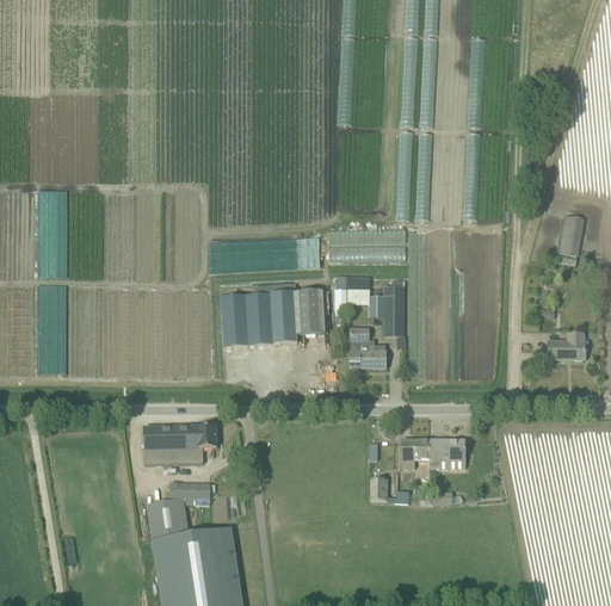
[(38,274),(67,274),(67,189),(38,189),(38,274)]
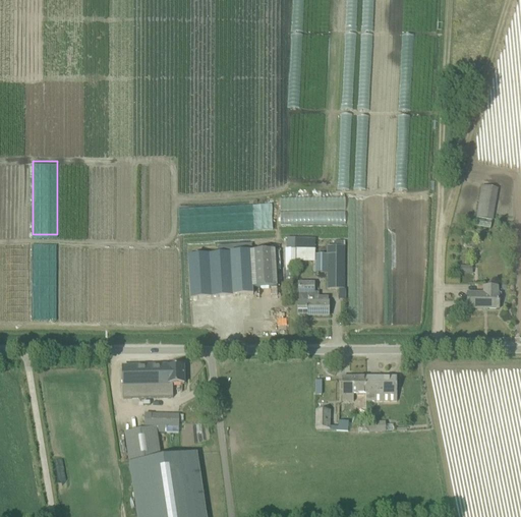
[(497,185),(482,182),(476,215),(491,218),(497,185)]
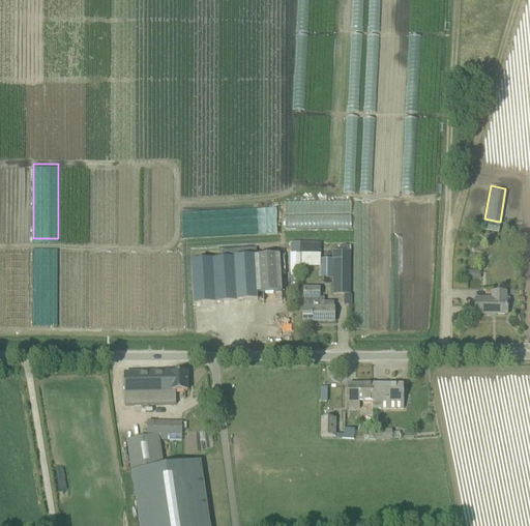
[(286,208),(305,207),(305,198),(285,199),(286,208)]
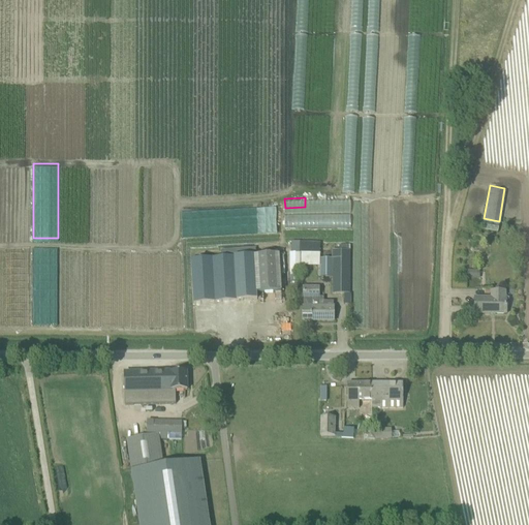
[(276,205),(183,208),(184,233),(215,232),(214,224),(217,224),(216,214),(226,214),(226,210),(237,210),(238,215),(244,215),(244,229),(277,228),(276,205)]
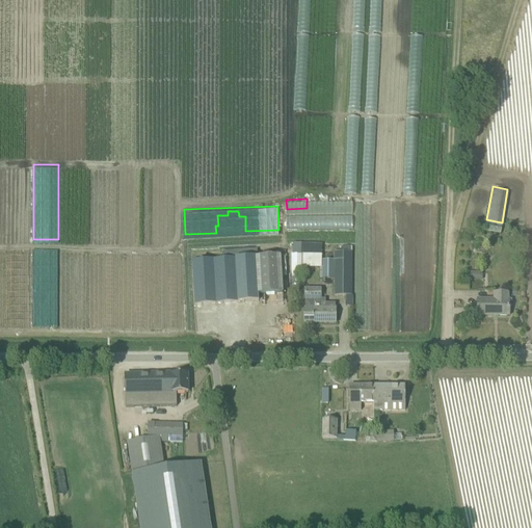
[(286,225),(353,225),(353,212),(286,212),(286,225)]
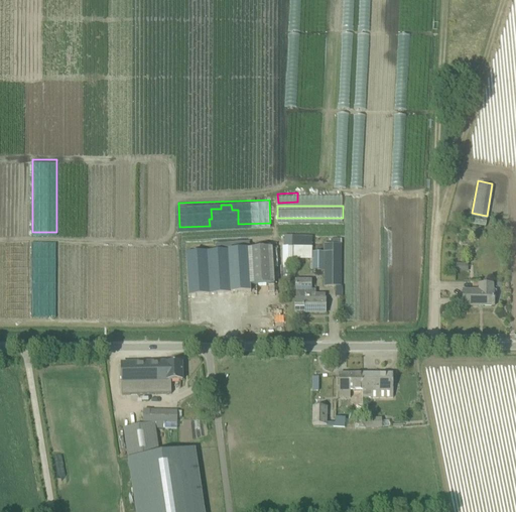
[(311,244),(311,234),(292,234),(292,244),(311,244)]
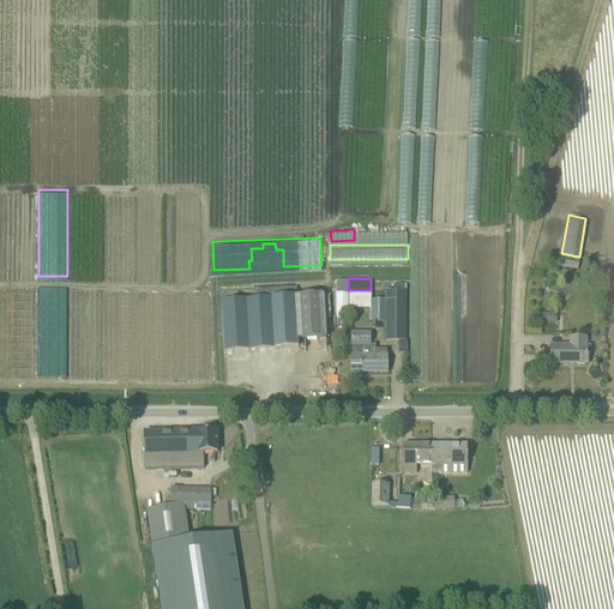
[(385,337),(405,337),(405,287),(385,287),(385,296),(371,296),(371,317),(385,317),(385,337)]
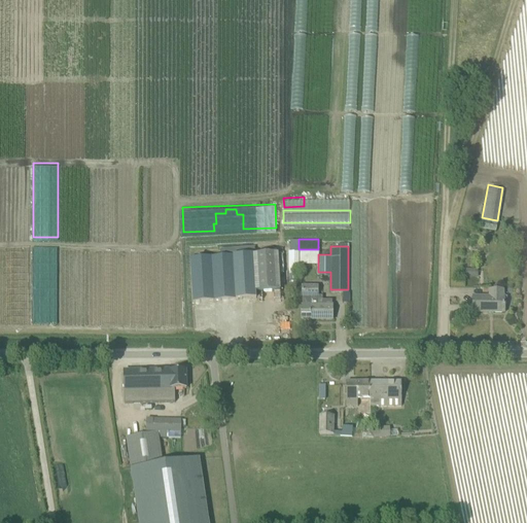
[(212,254),(199,254),(190,255),(192,299),(214,298),(256,294),(256,288),(280,287),(278,249),(212,254)]
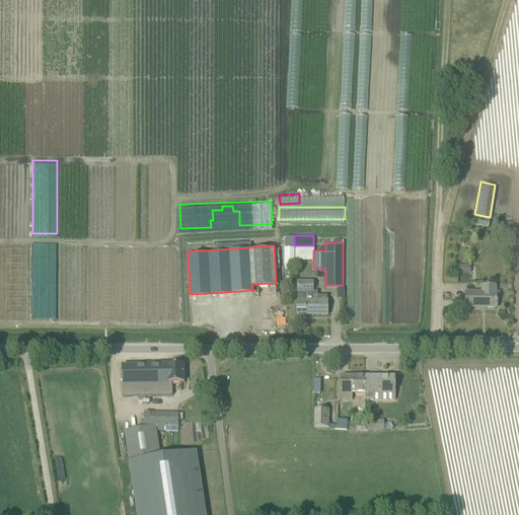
[(326,312),(327,298),(327,292),(317,292),(317,288),(312,288),(312,279),(297,279),(297,312),(326,312)]
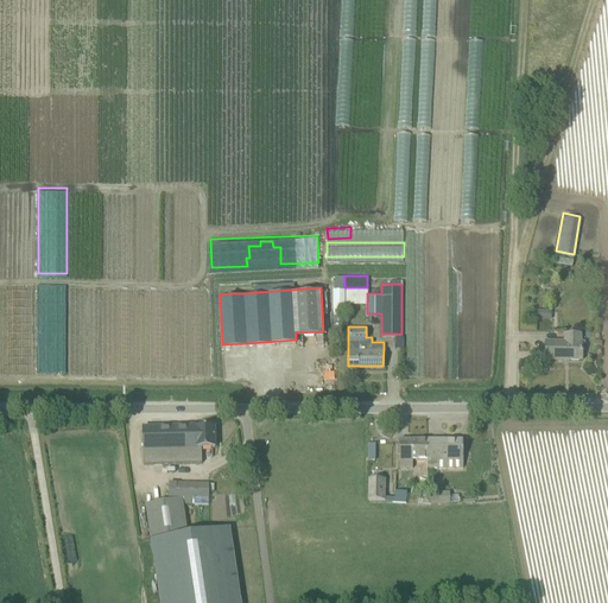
[(564,338),(545,338),(545,356),(582,356),(582,338),(580,338),(580,331),(564,331),(564,338)]
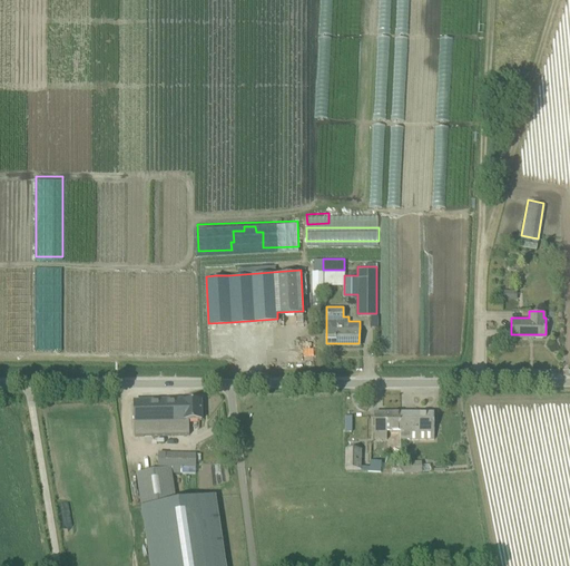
[(184,397),(135,399),(135,428),(188,429),(188,417),(202,417),(200,398),(184,398),(184,397)]
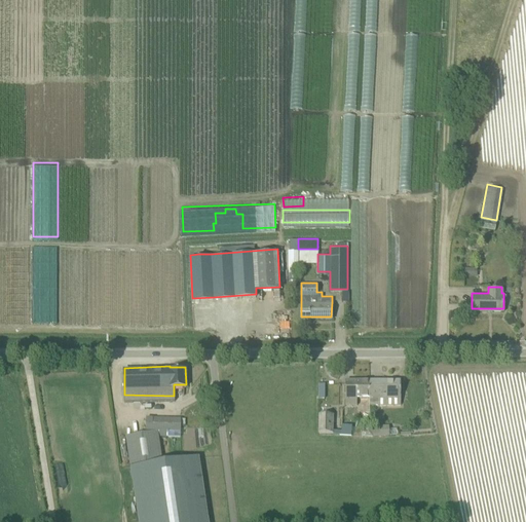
[(345,402),(357,402),(357,396),(370,396),(370,378),(345,377),(345,402)]
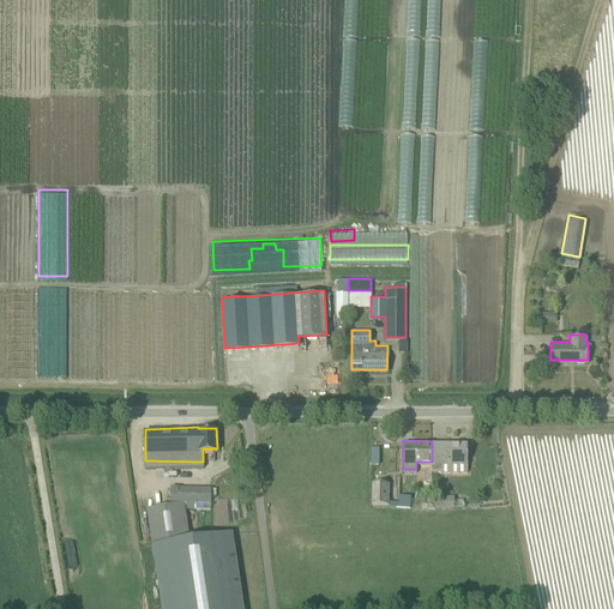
[(468,441),(432,441),(432,462),(432,469),(468,469),(468,441)]
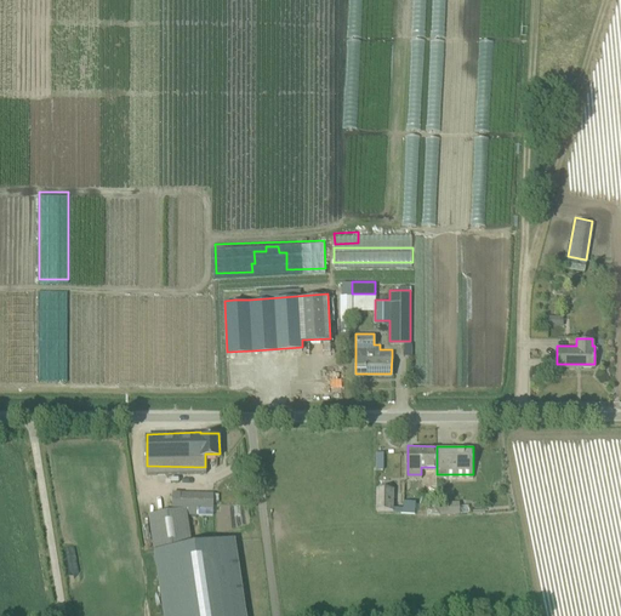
[(392,505),(392,498),(393,486),(376,485),(375,507),(392,508),(392,505)]
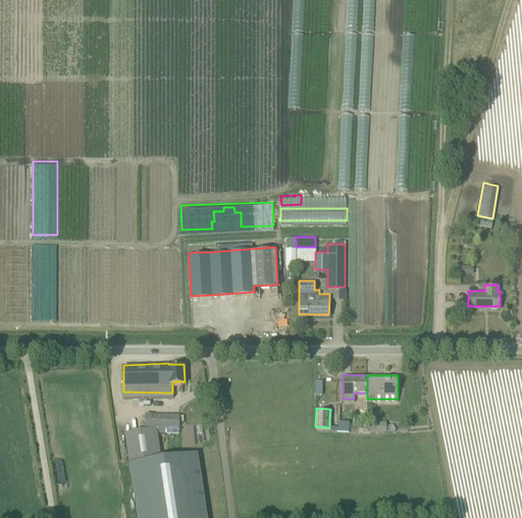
[(179,412),(159,412),(161,430),(178,430),(179,412)]
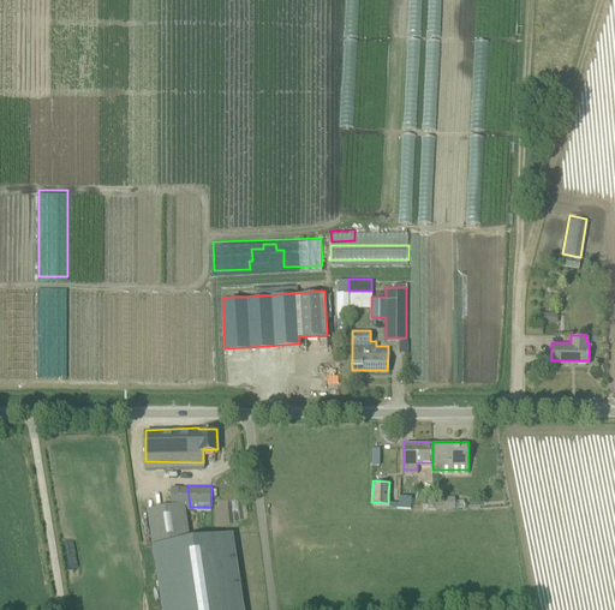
[(399,500),(389,500),(389,504),(411,506),(411,494),(400,494),(399,500)]
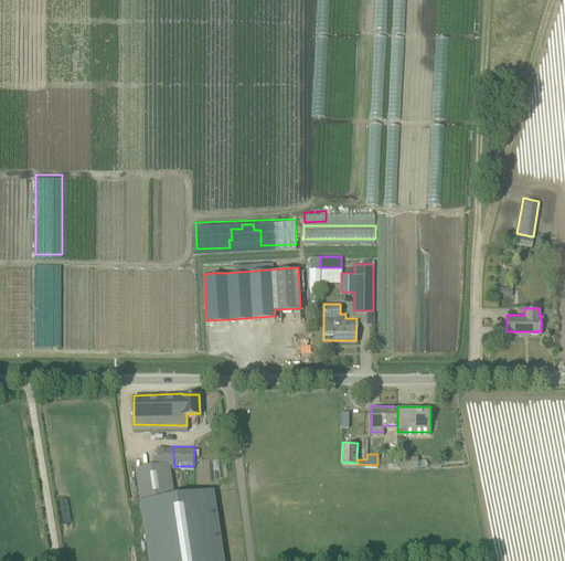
[(417,454),(398,455),(400,466),(418,465),(417,454)]
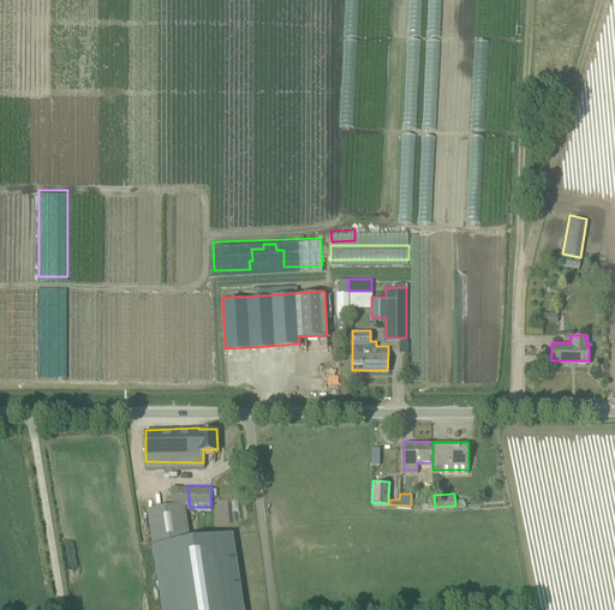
[(192,539),(187,503),(147,509),(160,609),(242,609),(231,533),(192,539)]
